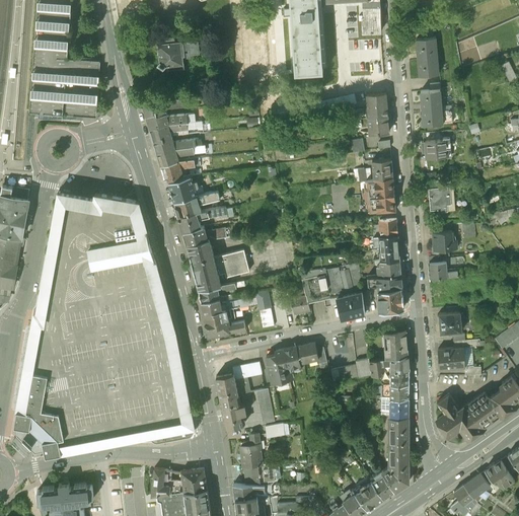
[(87,121),(96,121),(100,63),(68,61),(72,0),(38,0),(30,101),(30,115),(38,116),(38,121),(75,125),(76,120),(87,121)]
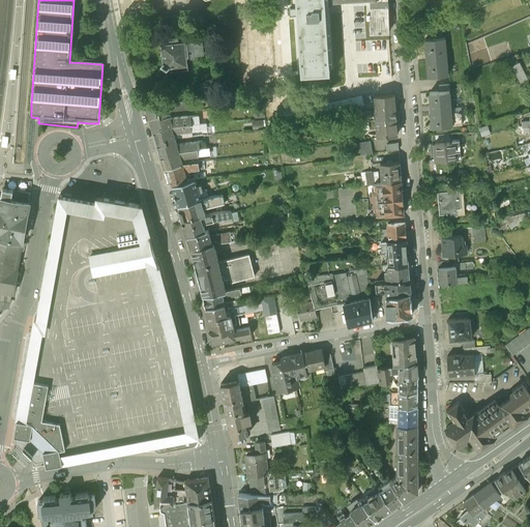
[(298,0),(301,71),(328,70),(325,0),(298,0)]
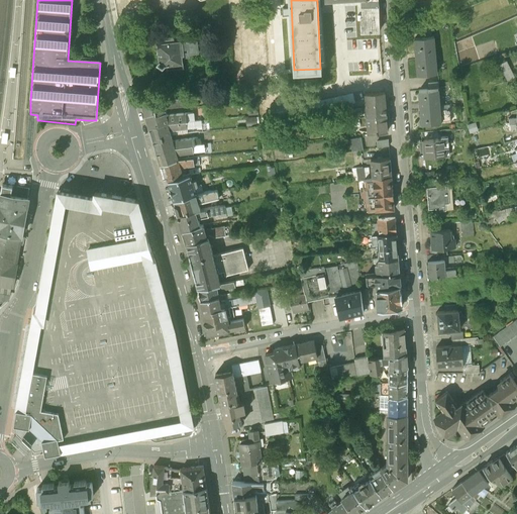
[(363,0),(364,12),(362,12),(363,27),(380,26),(379,0),(363,0)]
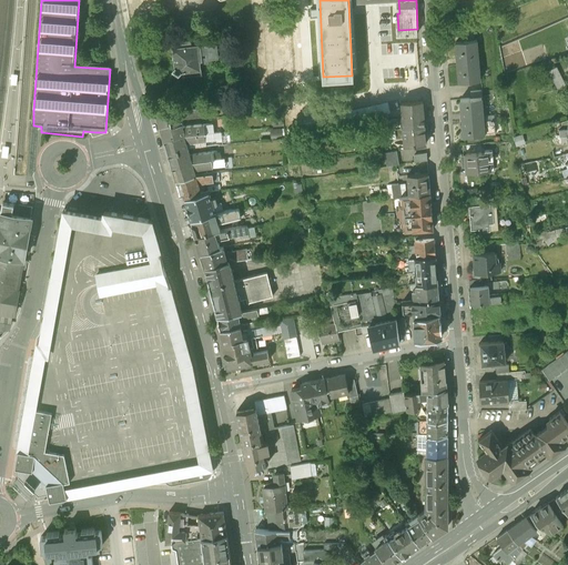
[(173,48),(176,68),(173,71),(179,76),(181,72),(182,72),(183,79),(201,77),(200,60),(219,58),(217,43),(200,44),(200,38),(182,40),(183,47),(173,48)]
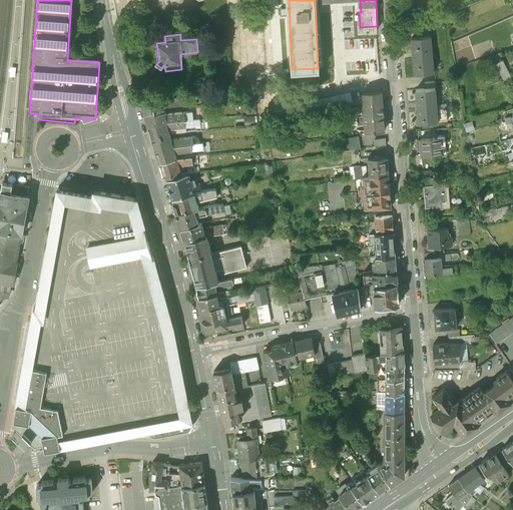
[(430,38),(412,40),(415,75),(433,73),(430,38)]
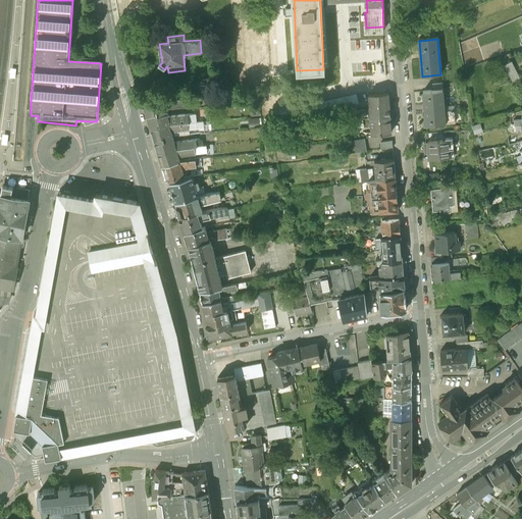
[(513,63),(506,67),(514,84),(521,81),(513,63)]
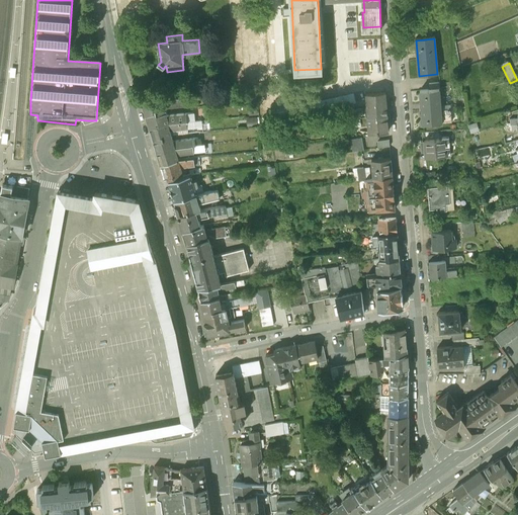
[(368,115),(387,113),(385,90),(366,91),(368,115)]
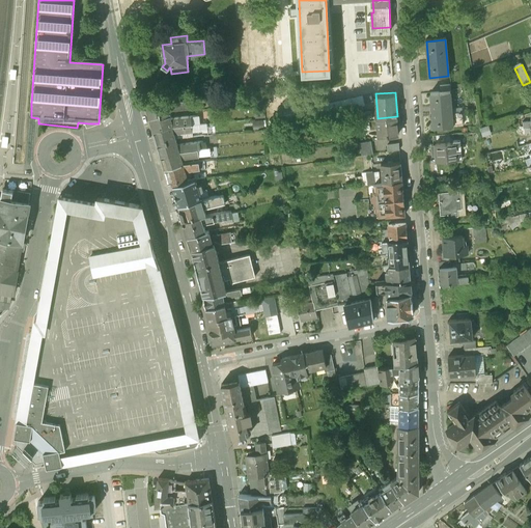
[(434,129),(464,126),(463,116),(451,117),(449,93),(430,95),(434,129)]
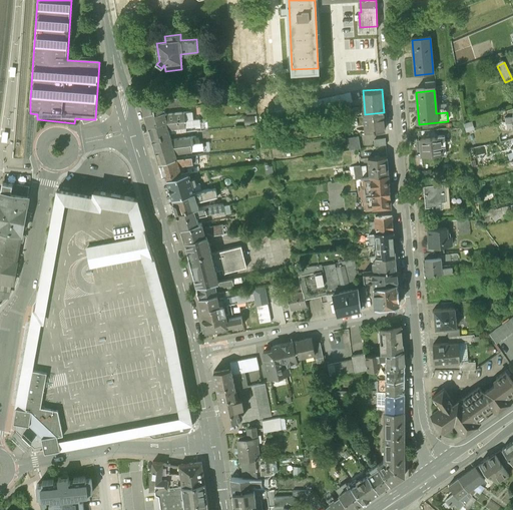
[(181,97),(140,101),(144,116),(163,111),(164,111),(163,106),(166,106),(181,105),(181,97)]
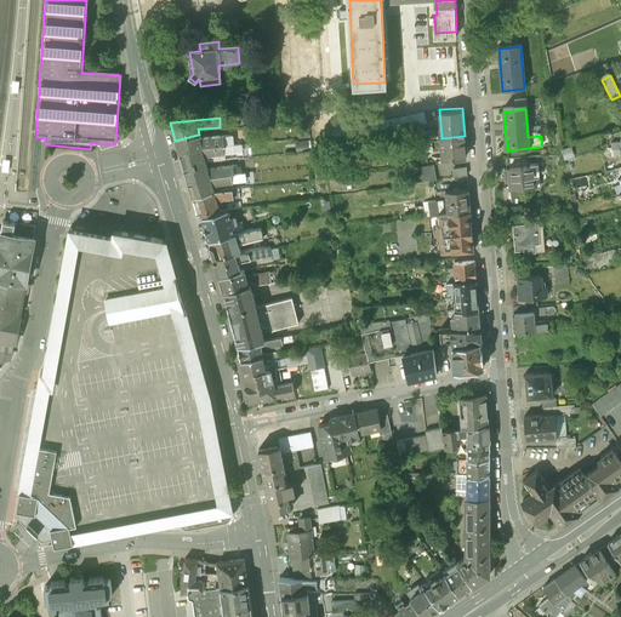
[(308,127),(297,129),(298,140),(309,138),(308,127)]
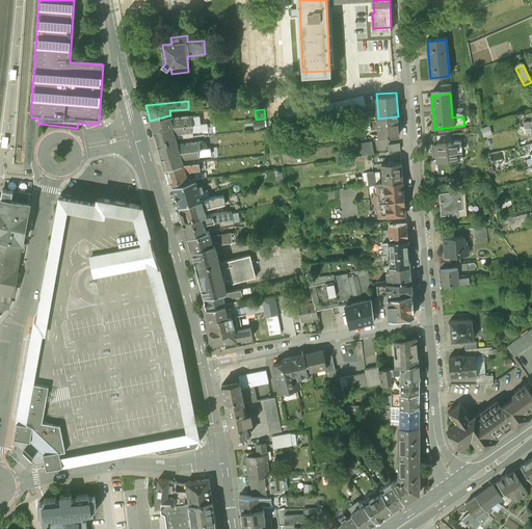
[(191,120),(171,122),(169,115),(150,121),(154,134),(174,129),(191,127),(192,127),(191,121),(191,120)]
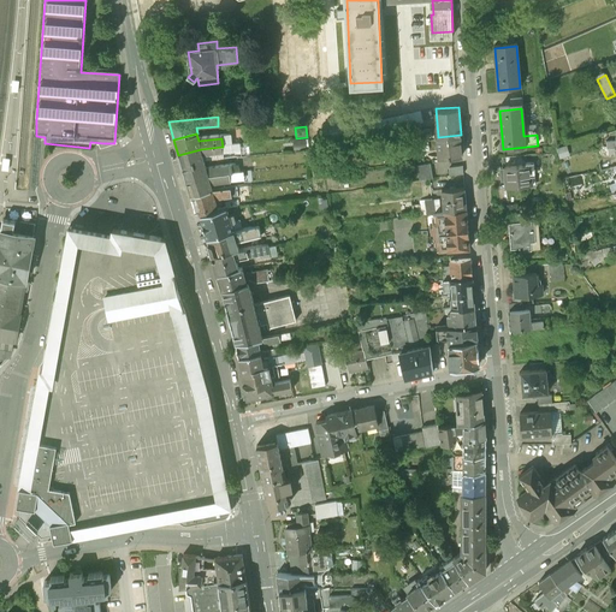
[(461,135),(438,137),(439,155),(462,154),(461,135)]
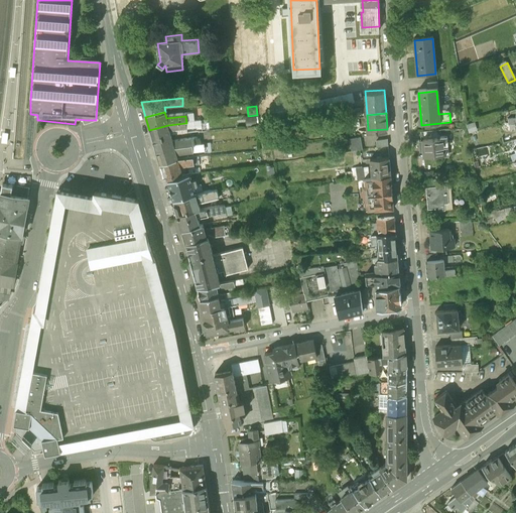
[(255,118),(246,118),(246,126),(256,125),(255,118)]
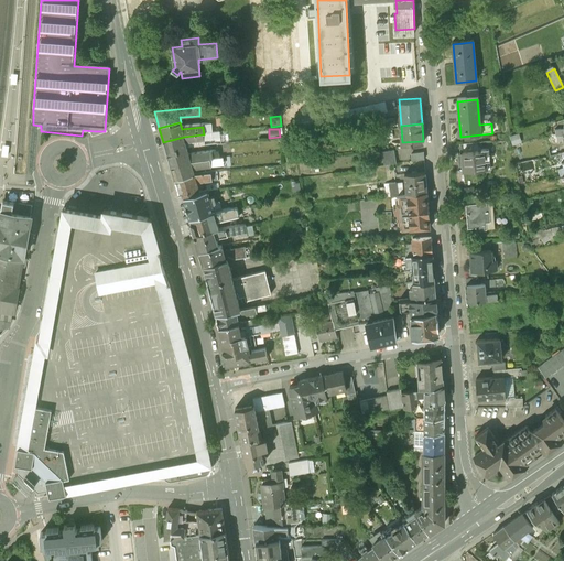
[(219,132),(212,133),(204,135),(203,135),(204,142),(214,141),(215,144),(220,144),(219,132)]
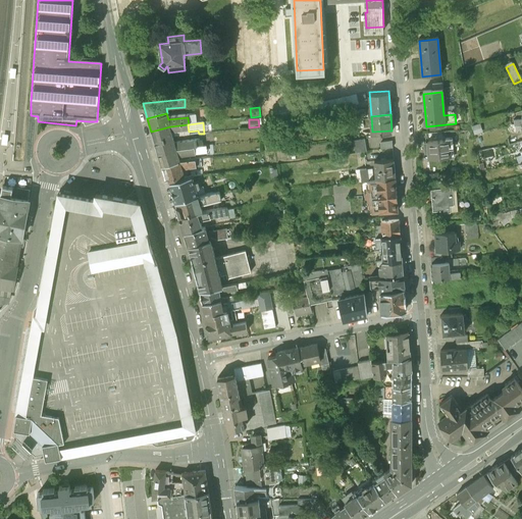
[(189,132),(188,124),(170,126),(151,132),(154,145),(172,139),(170,134),(189,132)]
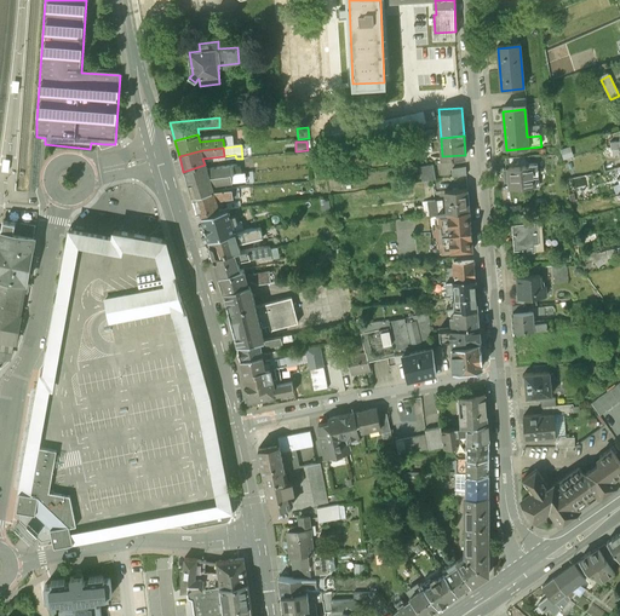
[(507,160),(509,170),(529,167),(529,165),(529,159),(507,160)]
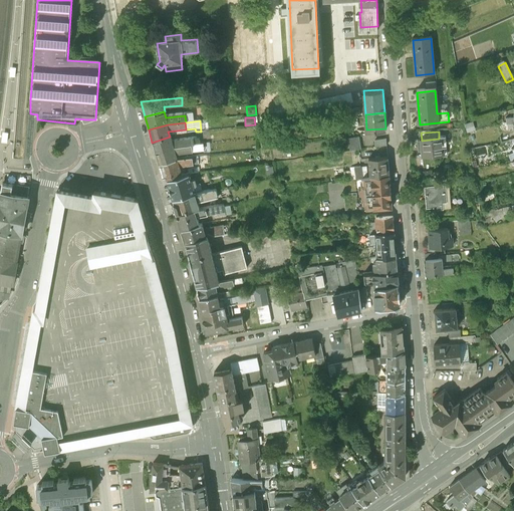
[(349,137),(351,149),(362,148),(360,135),(349,137)]
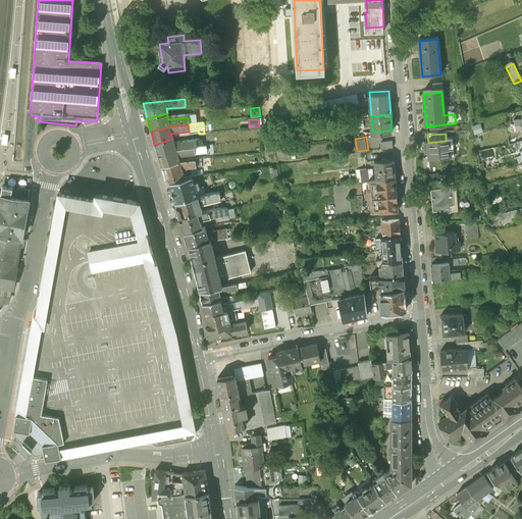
[(158,157),(176,151),(193,150),(192,143),(174,145),(172,139),(154,145),(158,157)]
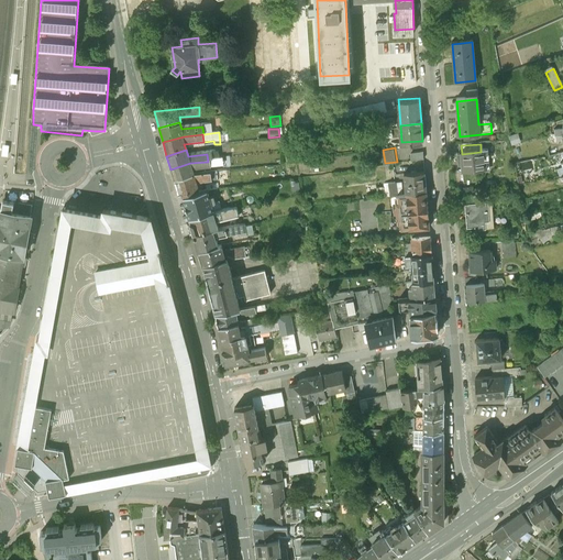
[(481,152),(462,154),(462,155),(462,165),(463,172),(483,171),(486,169),(486,162),(489,162),(488,150),(481,150),(481,152)]
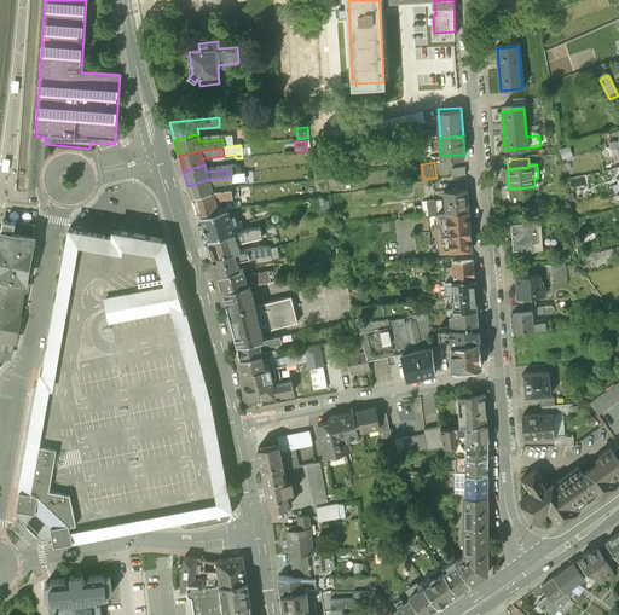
[(213,193),(212,187),(231,185),(231,178),(229,178),(209,179),(187,186),(192,199),(213,193)]
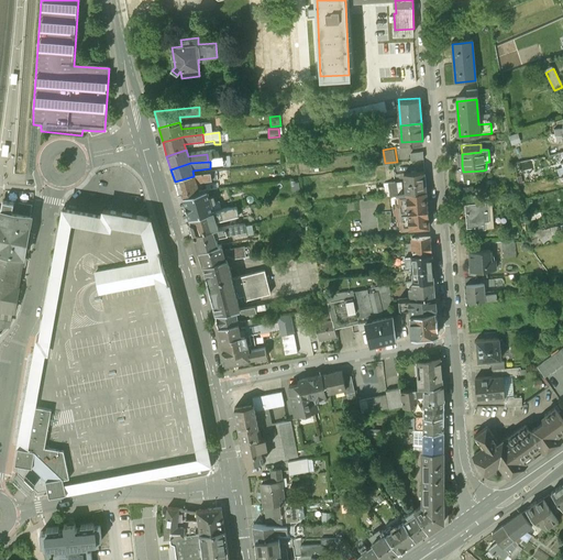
[(405,171),(406,191),(427,189),(424,169),(417,171),(417,167),(410,168),(410,171),(405,171)]
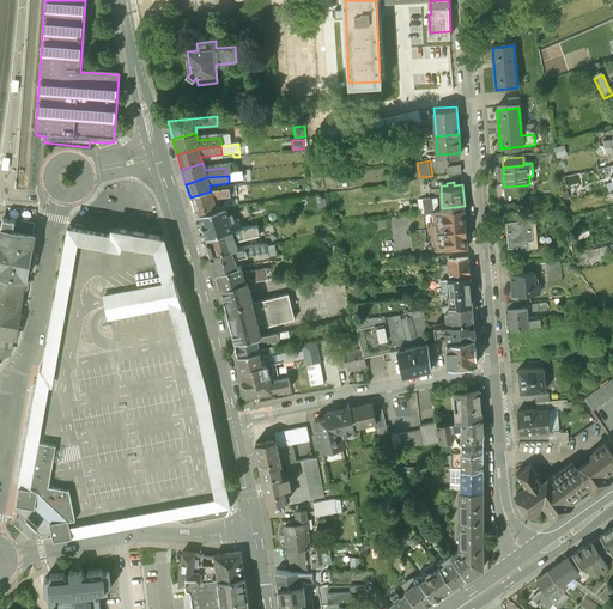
[(229,190),(211,192),(190,198),(195,214),(216,207),(213,201),(230,199),(229,190)]
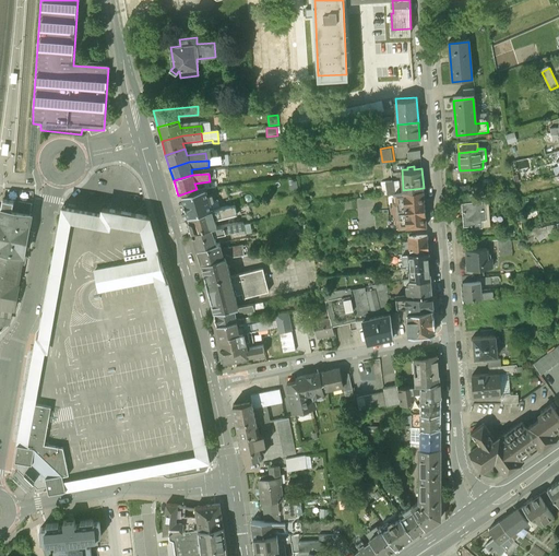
[(388,192),(394,191),(393,179),(382,180),(383,193),(388,192)]
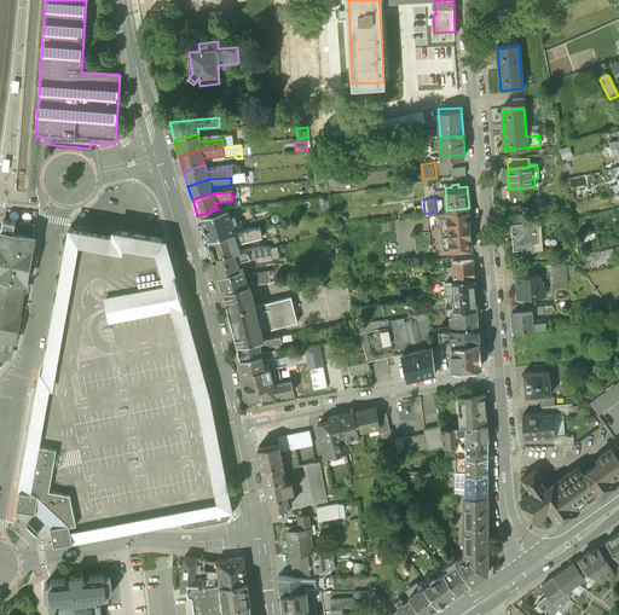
[(446,210),(437,212),(440,249),(450,248),(451,249),(473,248),(469,208),(446,210)]
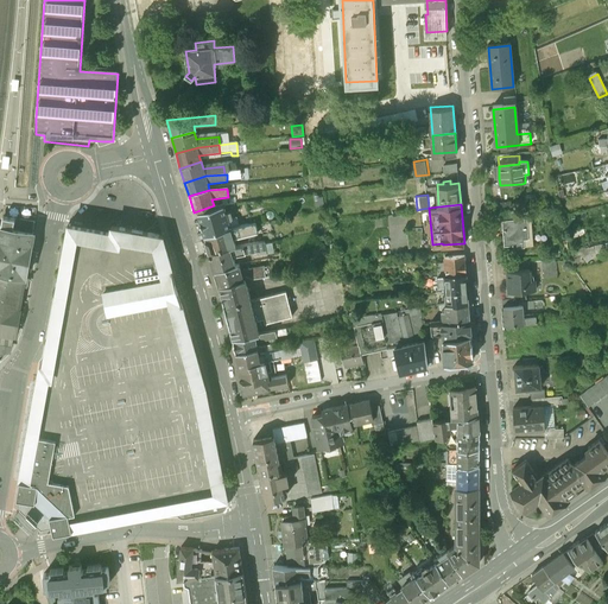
[(228,223),(230,221),(233,221),(230,214),(226,215),(223,208),(197,215),(201,223),(200,223),(202,230),(204,239),(230,231),(228,223)]
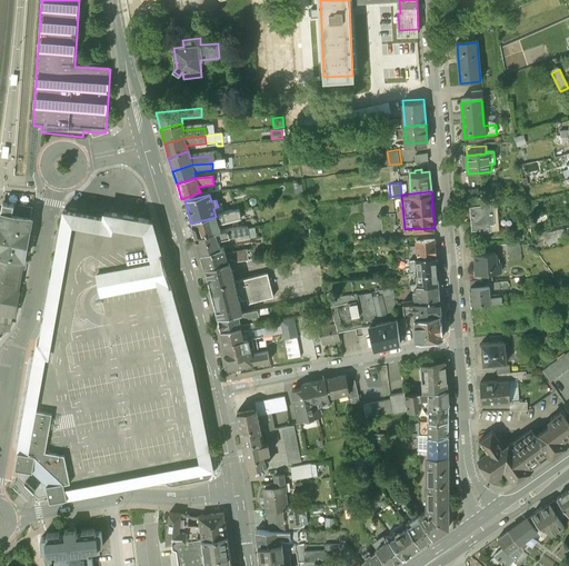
[(395,209),(395,196),(390,197),(381,198),(381,210),(395,209)]
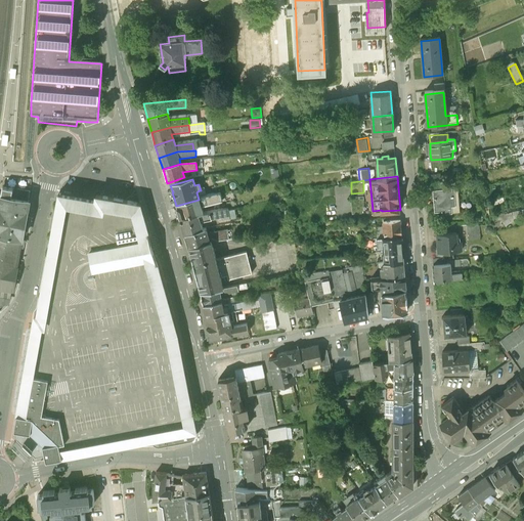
[(433,191),(435,212),(442,211),(443,214),(451,213),(451,207),(455,206),(453,189),(433,191)]
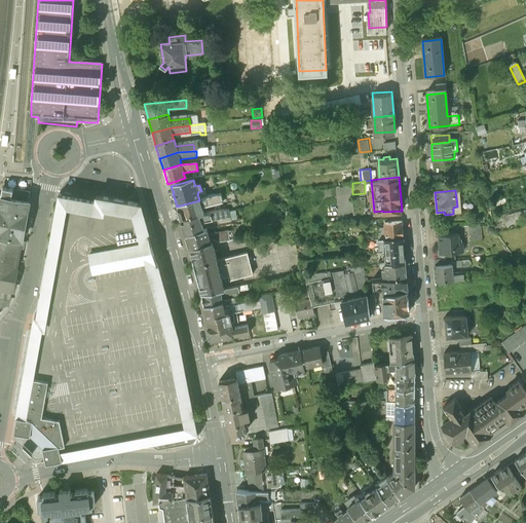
[(30,196),(3,191),(1,201),(0,208),(0,295),(11,297),(13,298),(19,272),(15,272),(22,241),(30,196)]
